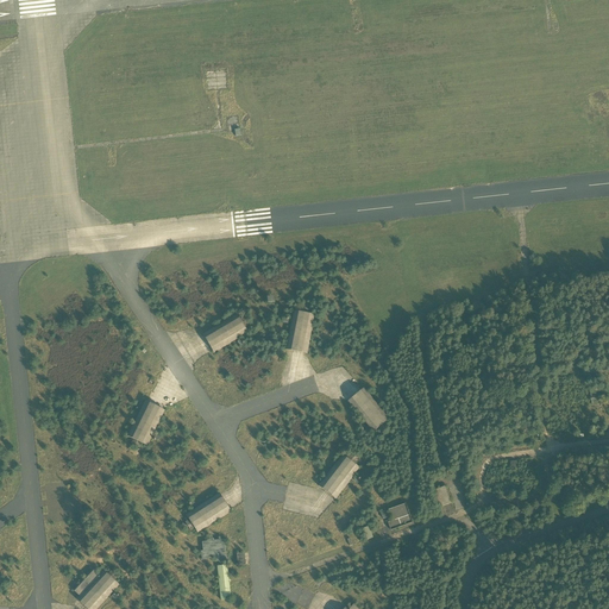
[(284,349),(307,353),(313,316),(306,315),(307,309),(300,308),(299,314),(292,313),(284,349)]
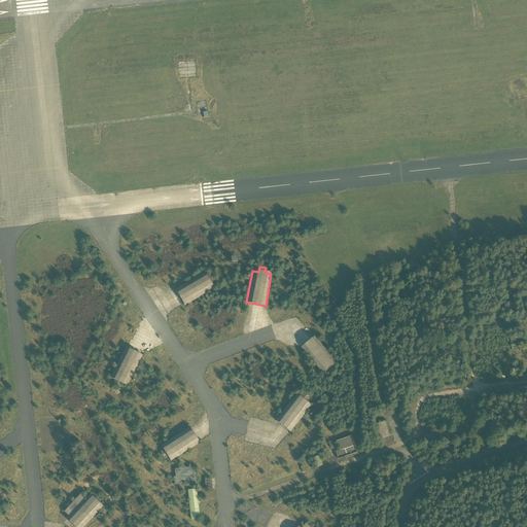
[(184,304),(185,307),(213,289),(210,283),(213,281),(210,275),(206,278),(204,273),(175,290),(184,304)]
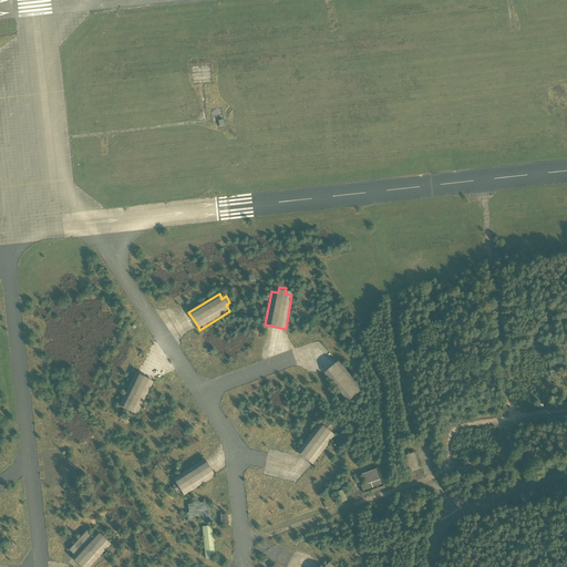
[(323,372),(347,400),(351,397),(353,400),(359,395),(357,392),(360,389),(337,361),(323,372)]
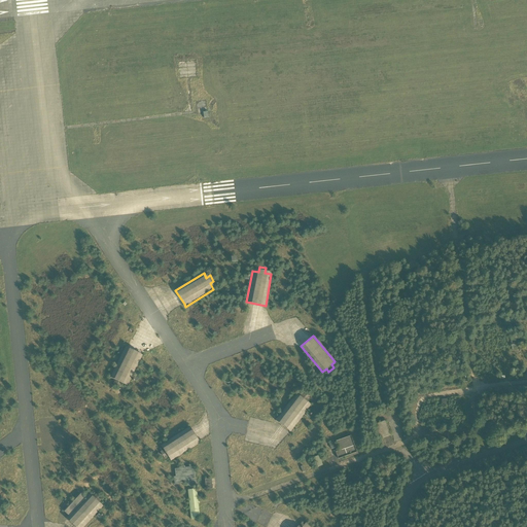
[(511,346),(511,351),(514,351),(514,346),(525,345),(525,341),(522,341),(522,337),(512,338),(512,345),(511,346)]
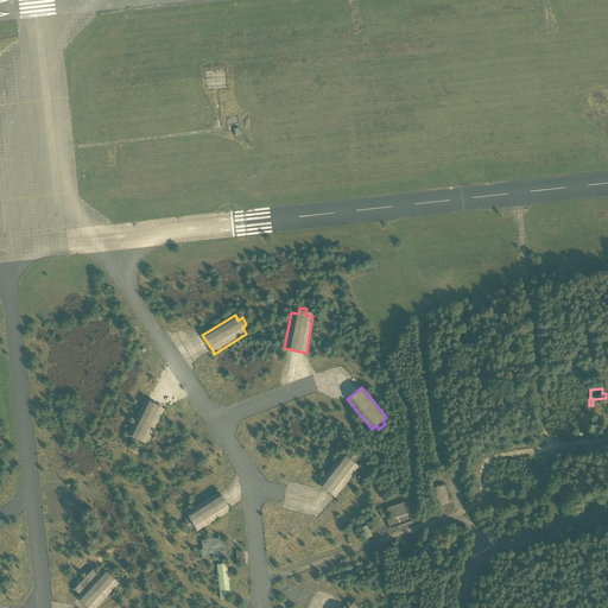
[(131,443),(138,447),(140,442),(146,445),(163,410),(145,401),(127,436),(133,438),(131,443)]
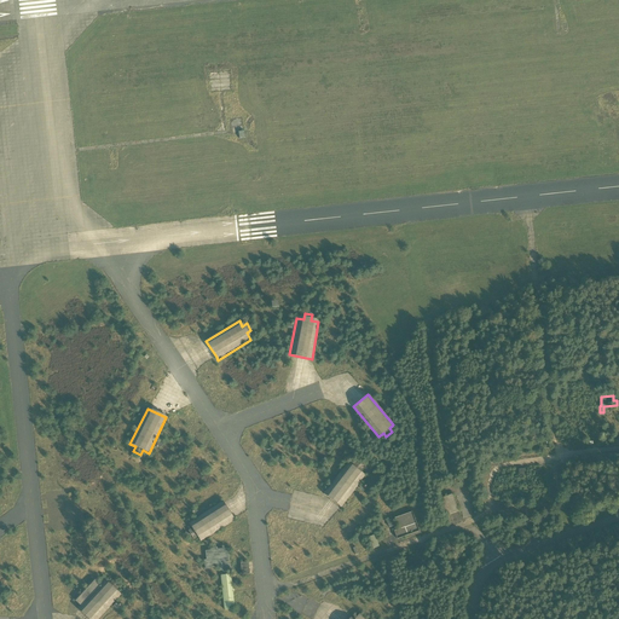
[(322,496),(340,510),(365,478),(360,473),(363,470),(354,464),(352,468),(346,463),(322,496)]
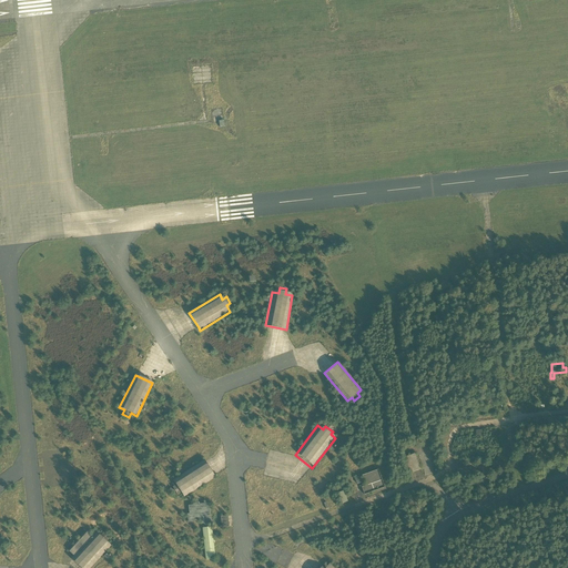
[(404,457),(409,474),(421,470),(415,454),(404,457)]
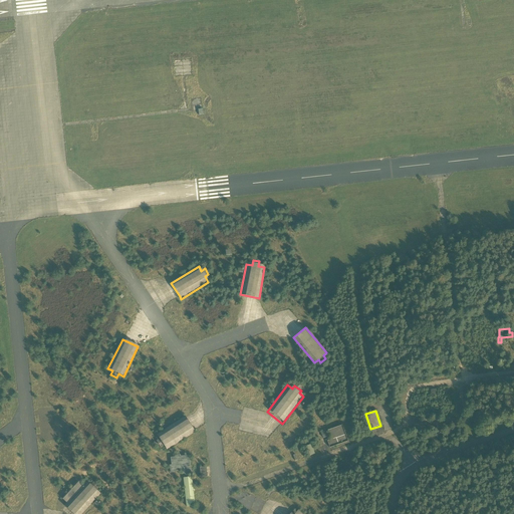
[(163,446),(166,450),(193,433),(184,418),(157,435),(159,439),(157,441),(161,448),(163,446)]
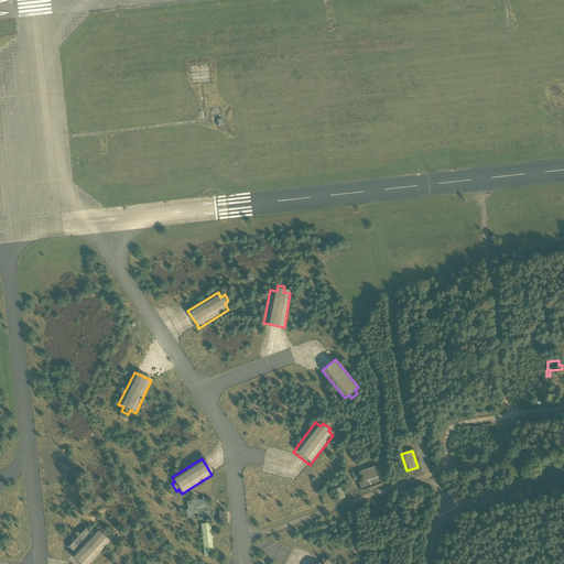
[(359,484),(361,490),(370,487),(370,490),(384,485),(383,480),(380,481),(376,466),(359,472),(364,483),(359,484)]
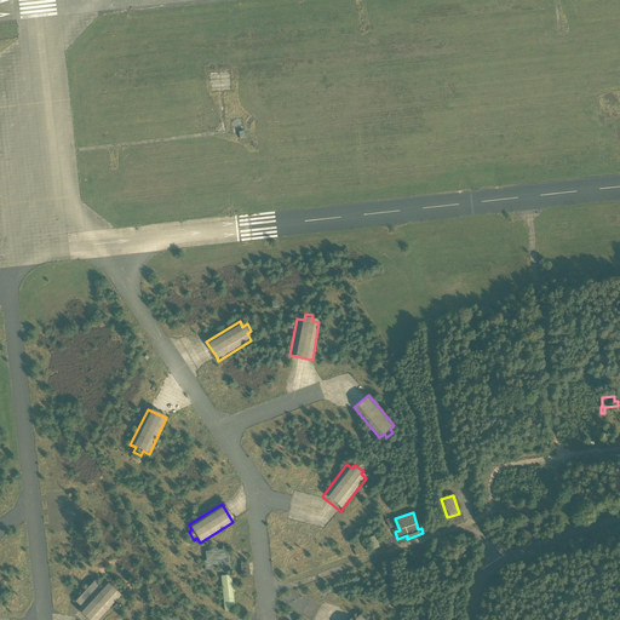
[(375,537),(368,538),(371,550),(378,549),(375,537)]
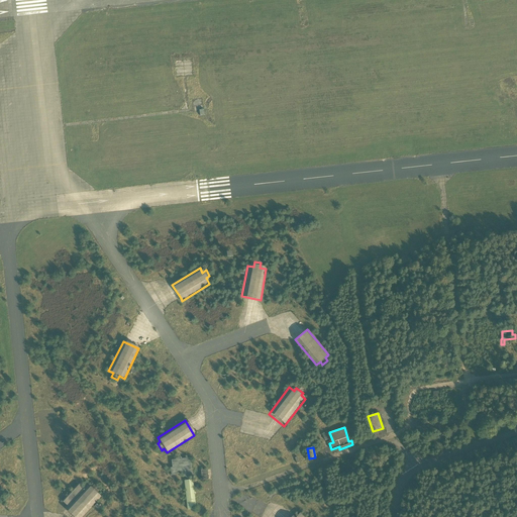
[(182,475),(182,479),(194,478),(193,469),(191,469),(190,458),(180,459),(180,457),(177,457),(177,459),(171,460),(171,468),(169,468),(170,476),(182,475)]
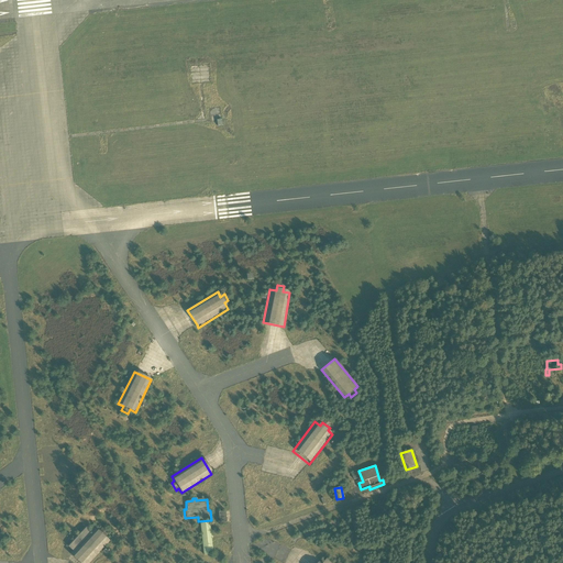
[(199,523),(202,555),(213,553),(209,522),(199,523)]
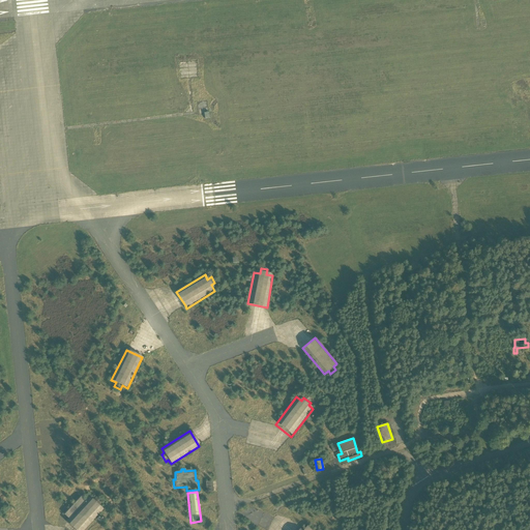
[(66,522),(75,529),(82,529),(102,509),(98,505),(100,503),(95,498),(93,500),(90,497),(86,502),(80,496),(63,513),(69,520),(66,522)]
